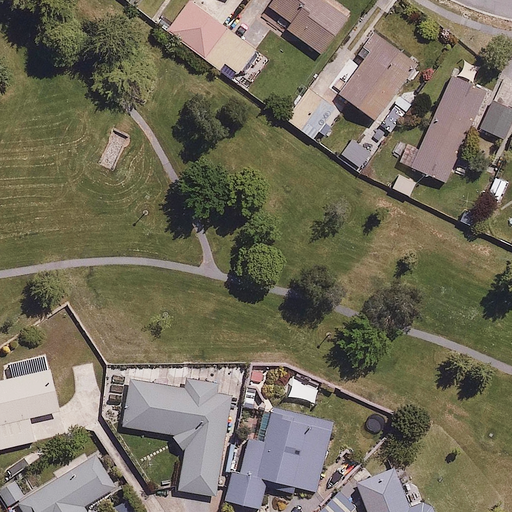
[(208,60),(231,30),(191,0),(169,30),(208,60)]
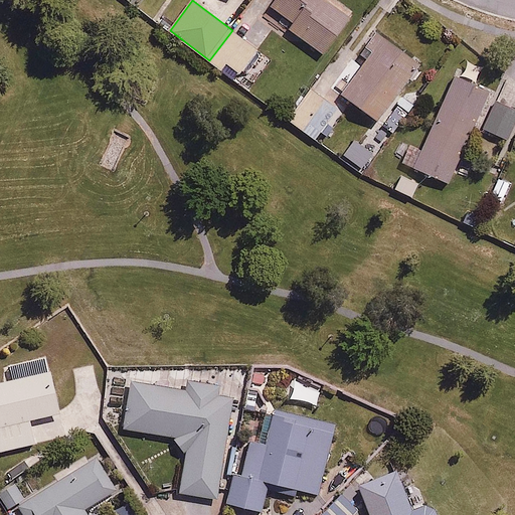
[(275,0),(272,4),(295,21),(291,27),(324,52),(352,15),(332,0),(275,0)]
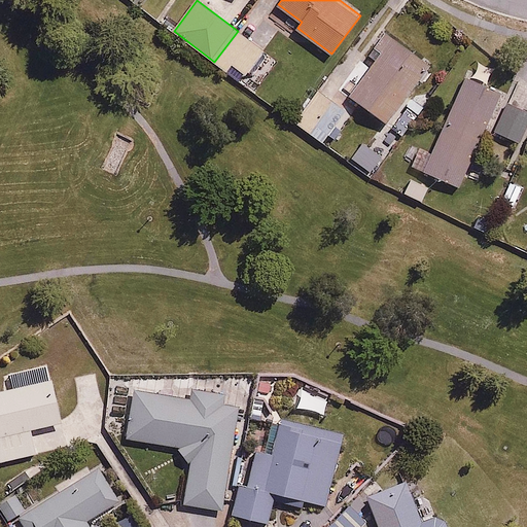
[(238,31),(214,62),(226,71),(233,63),(247,75),(266,51),(238,31)]
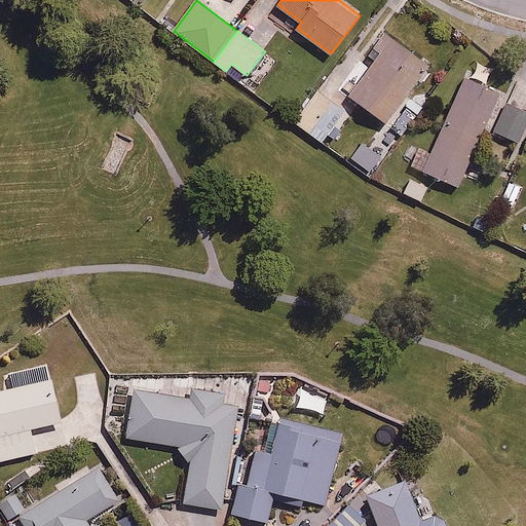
[(431,61),(390,31),(347,91),(389,121),(431,61)]
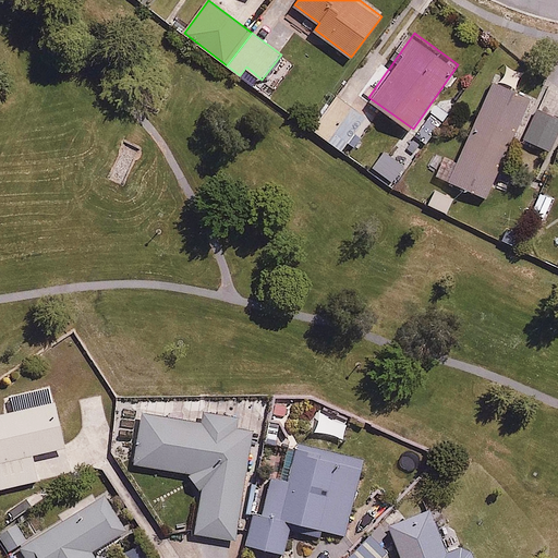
[(532,97),(493,80),(449,181),(488,198),(532,97)]
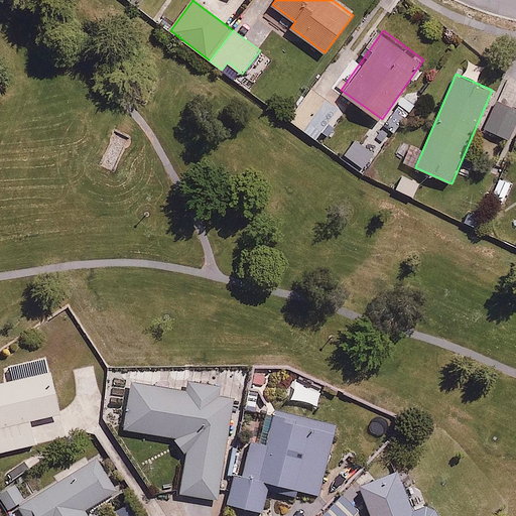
[(341,107),(312,88),(291,118),(318,137),(341,107)]
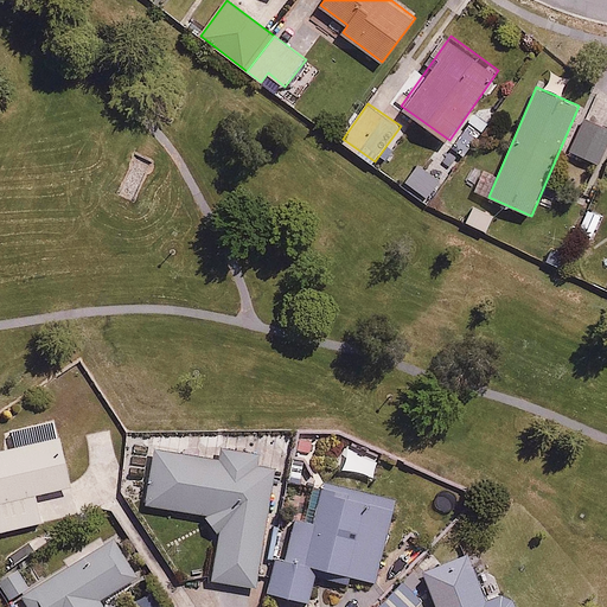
[(606,153),(606,126),(587,117),(574,149),(604,163),(606,153)]
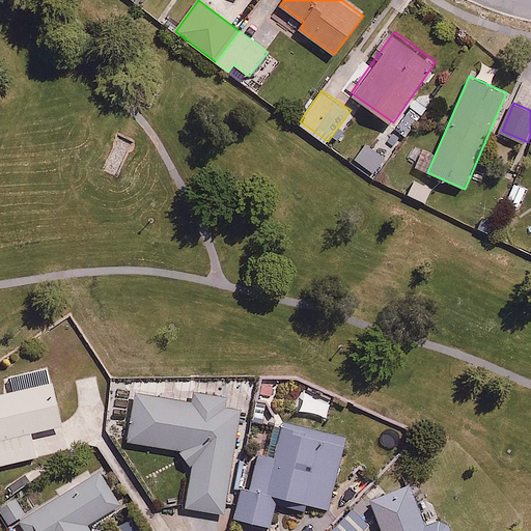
[(392,143),(382,136),(364,163),(374,170),(392,143)]
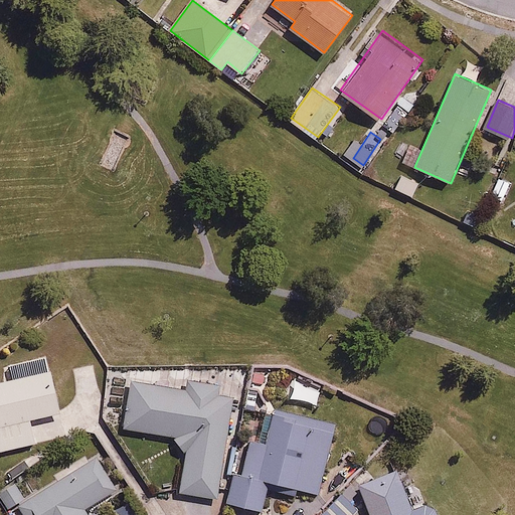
[(16,378),(0,381),(0,451),(37,443),(31,417),(62,410),(60,401),(70,398),(65,376),(54,378),(47,349),(11,357),(16,378)]
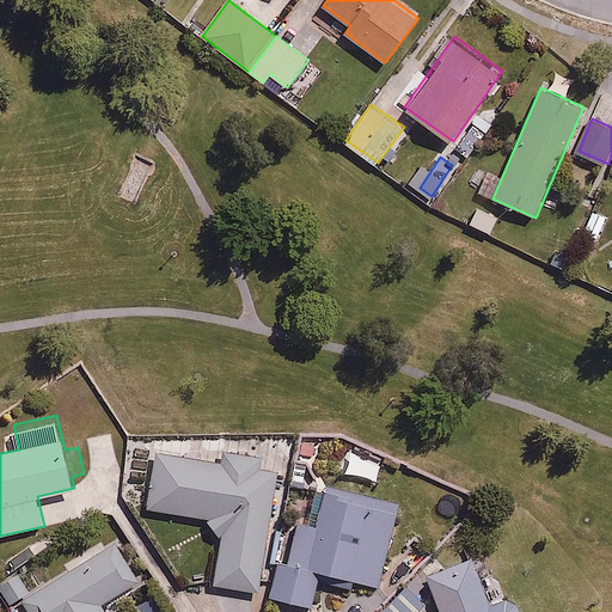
[(152,506),(202,513),(222,543),(216,585),(263,592),(280,471),(261,469),(262,457),(225,452),(222,463),(159,453),(152,506)]
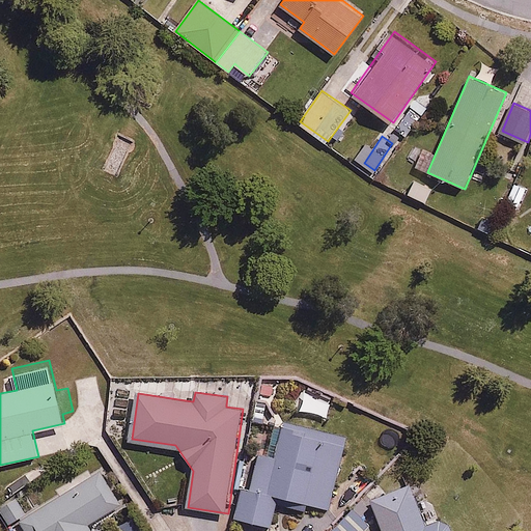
[(331,401),(304,395),(300,410),(327,417),(331,401)]
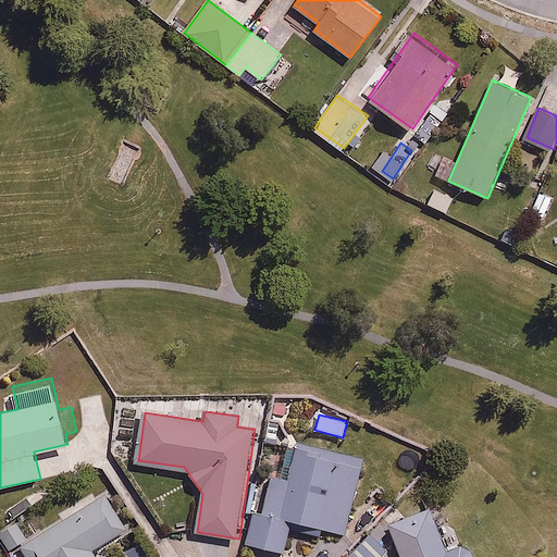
[(363,461),(295,443),(285,479),(265,473),(247,544),(280,552),(288,518),(345,532),(363,461)]
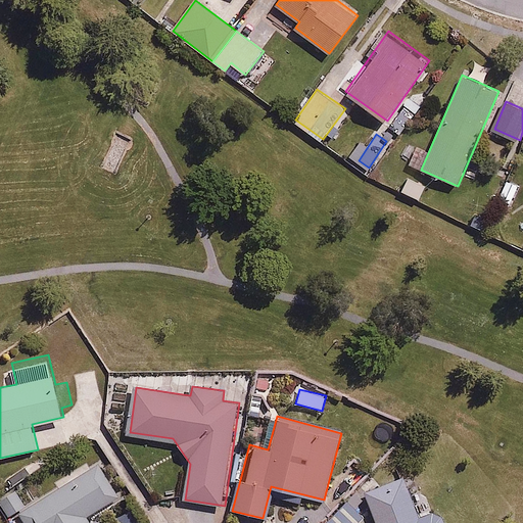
[(98,462),(19,507),(28,522),(90,522),(84,513),(116,494),(98,462)]
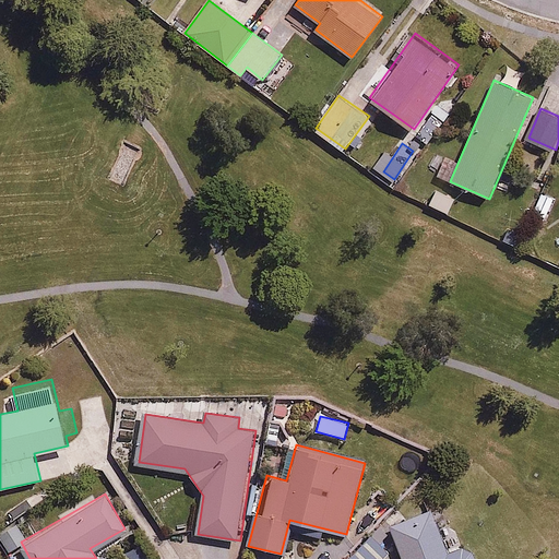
[(450,551),(435,510),(391,525),(402,558),(474,558),(470,545),(450,551)]
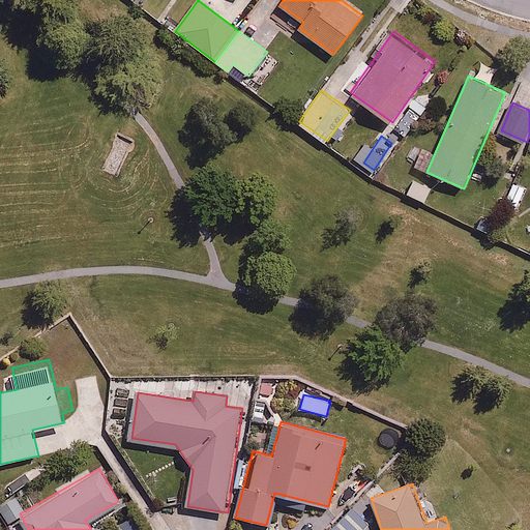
[(363,529),(369,526),(353,509),(332,529),(333,529),(363,529)]
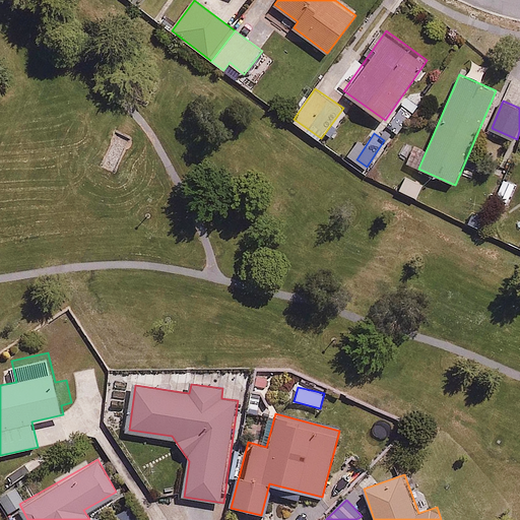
[(132,506),(117,516),(120,519),(140,519),(142,519),(132,506)]
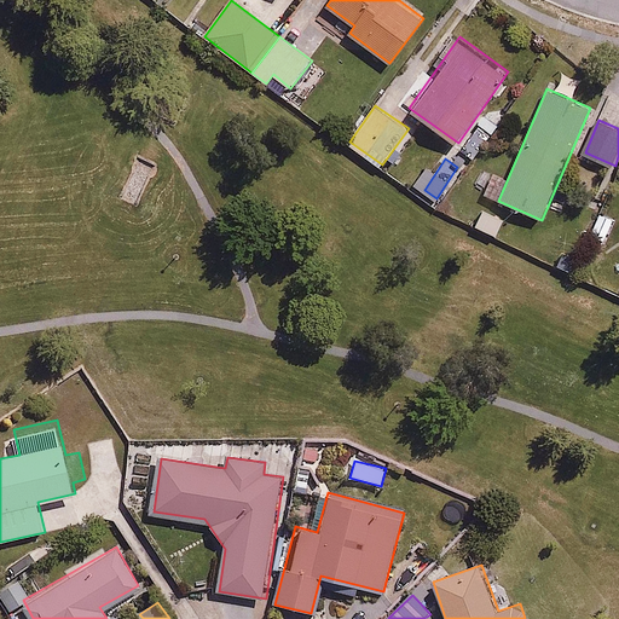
All buildings are outlined.
